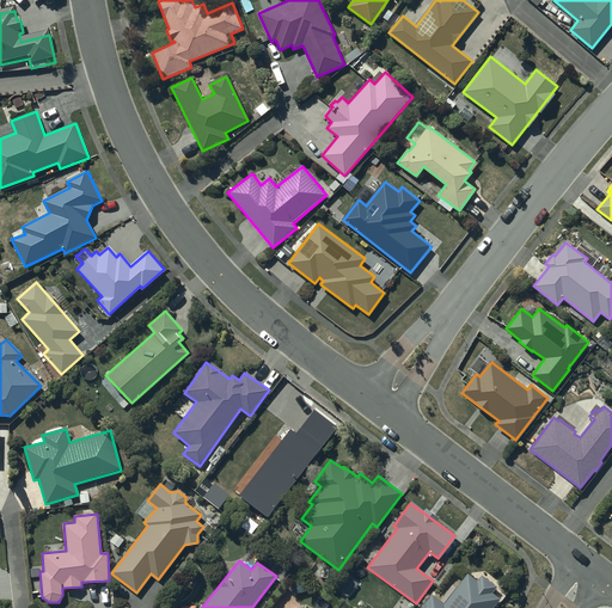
[(494,607),(501,599),(493,593),(496,587),(483,576),(478,582),(469,575),(445,603),(433,595),(422,607),(494,607)]
